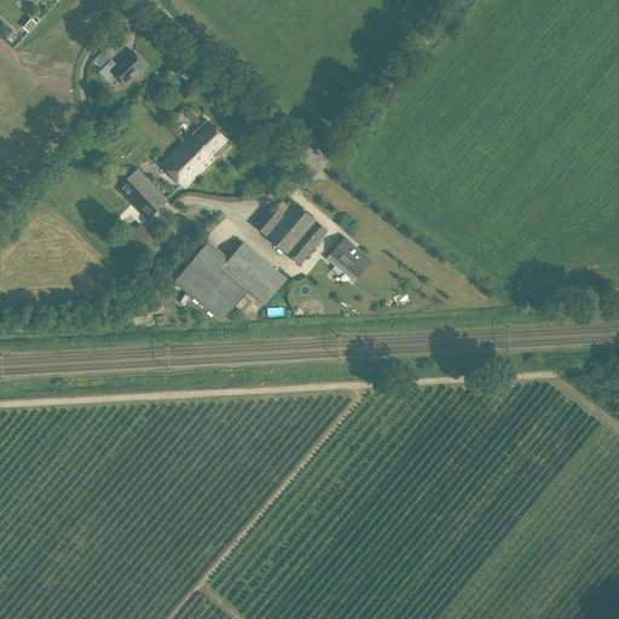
[(36,23),(32,18),(23,28),(29,33),(36,23)]
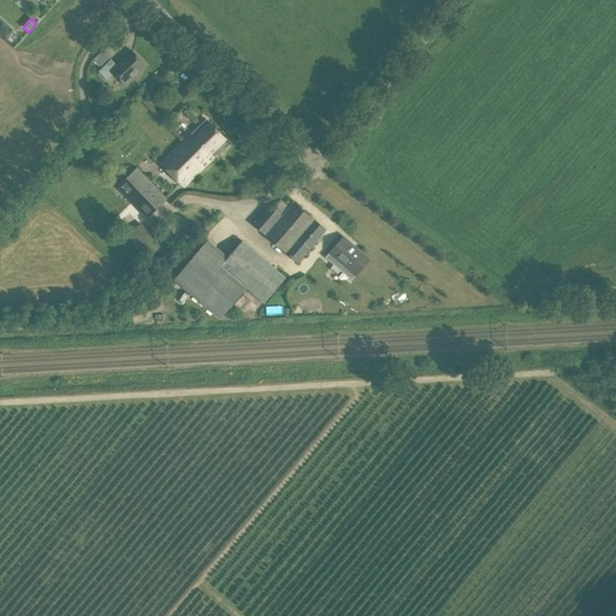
[(124,86),(144,65),(132,52),(117,66),(111,60),(99,72),(107,82),(114,76),(124,86)]
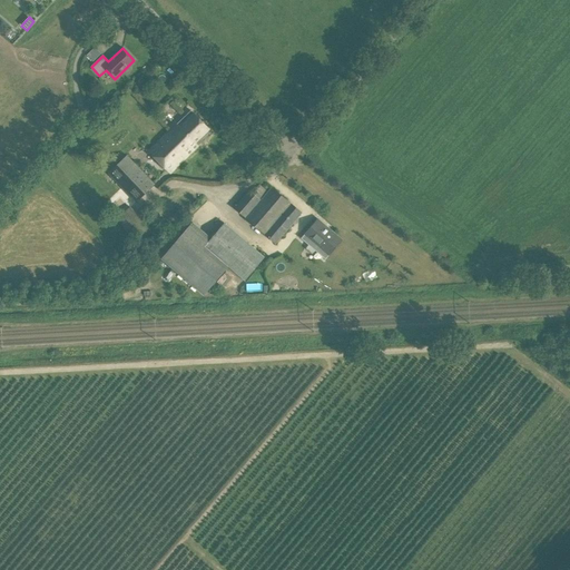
[(148,153),(169,174),(212,133),(190,111),(148,153)]
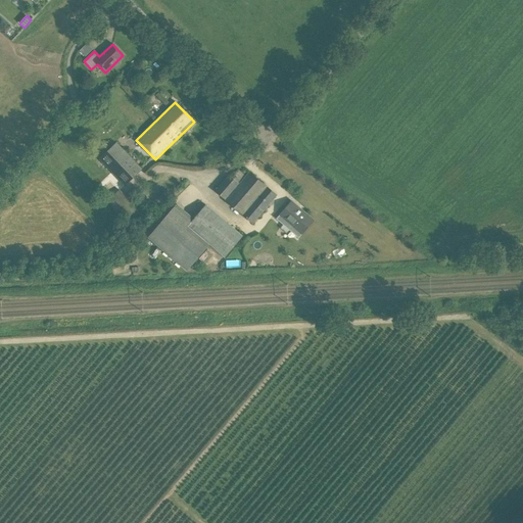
[(125,187),(131,180),(141,170),(115,143),(99,159),(111,173),(125,187)]
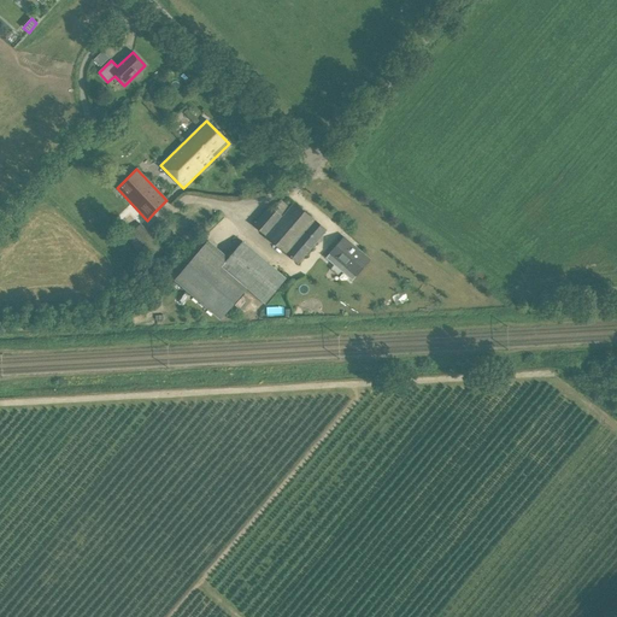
[(291,210),(281,201),(274,210),(270,207),(254,227),(299,265),(327,231),(294,204),(291,210)]
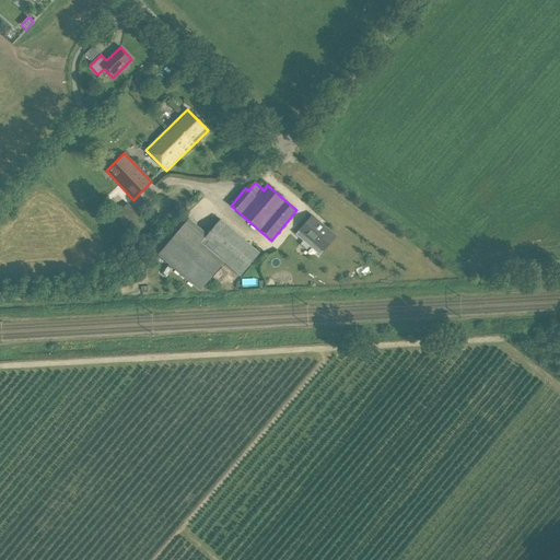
[(133,236),(147,223),(128,205),(115,217),(133,236)]
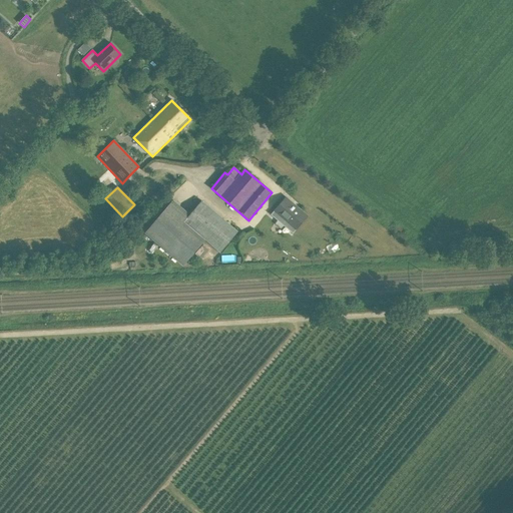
[(293,233),(295,230),(307,216),(286,198),(272,215),(293,233)]
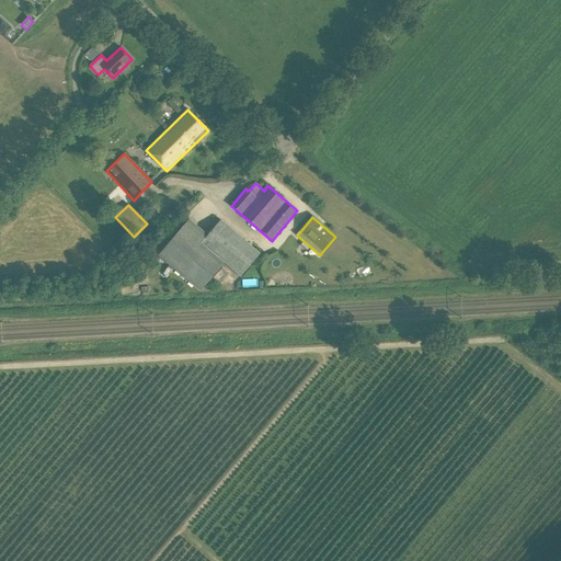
[(159,255),(201,290),(225,263),(240,276),(260,253),(220,220),(207,236),(189,219),(159,255)]
